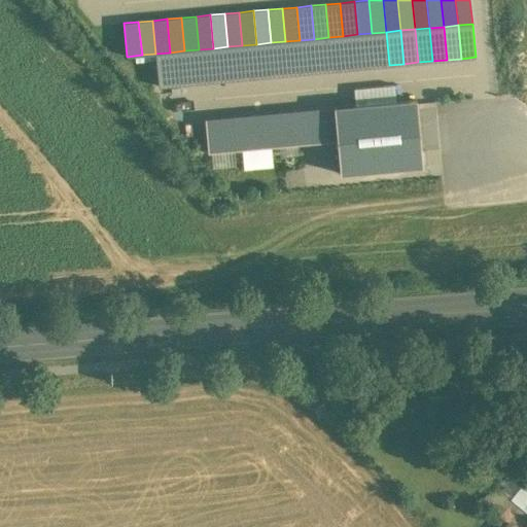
[(372,33),(375,66),(389,65),(386,32),(372,33)]
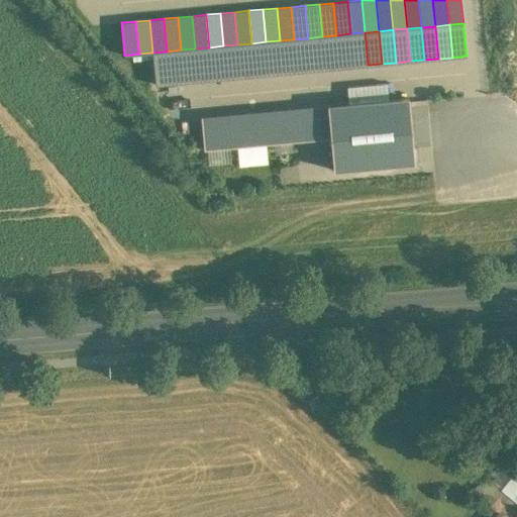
[(368,65),(365,32),(350,33),(353,67),(368,65)]
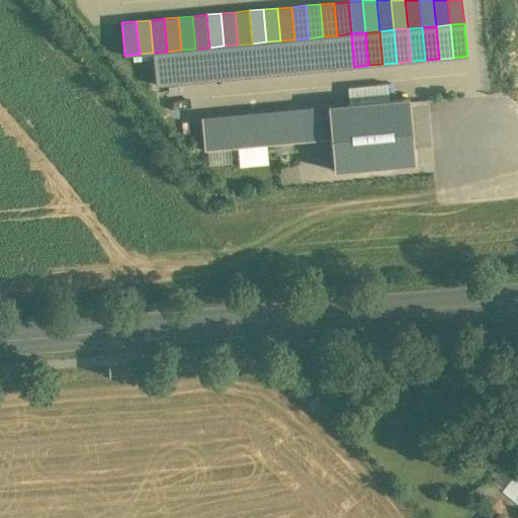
[(337,35),(340,68),(354,67),(351,33),(337,35)]
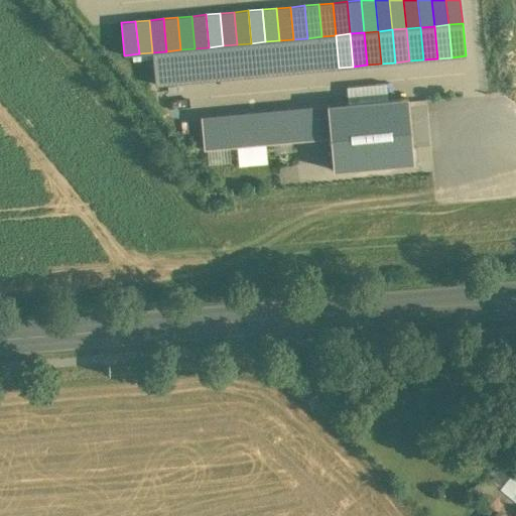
[(339,68),(336,35),(321,36),(325,69),(339,68)]
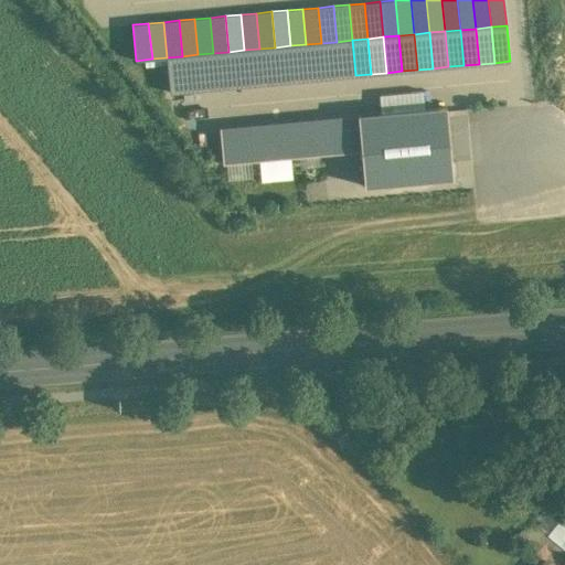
[(355,75),(352,40),(337,42),(340,76),(355,75)]
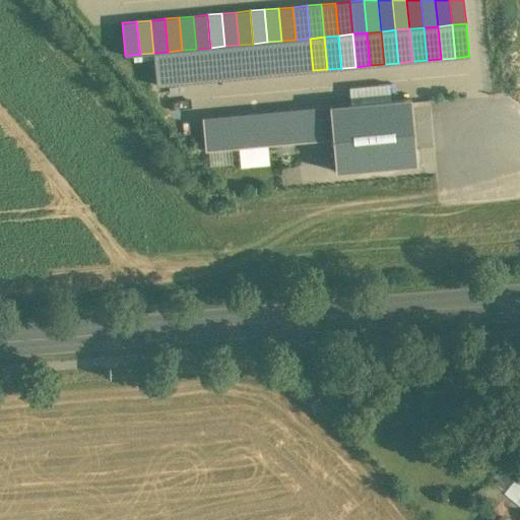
[(296,40),(299,72),(313,70),(310,39),(296,40)]
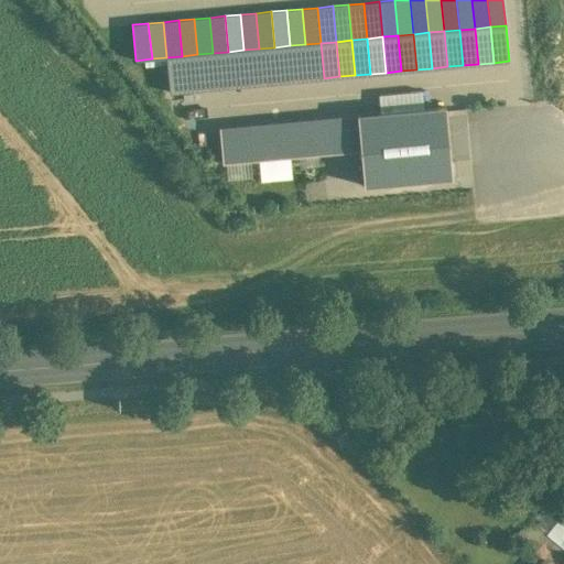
[(324,78),(321,43),(305,44),(308,79),(324,78)]
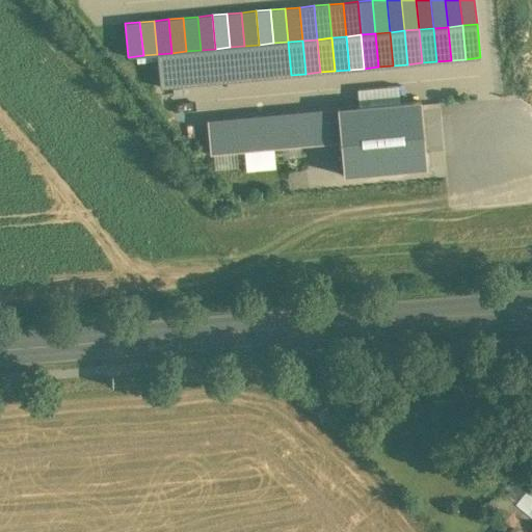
[(273,43),(276,76),(291,75),(288,42),(273,43)]
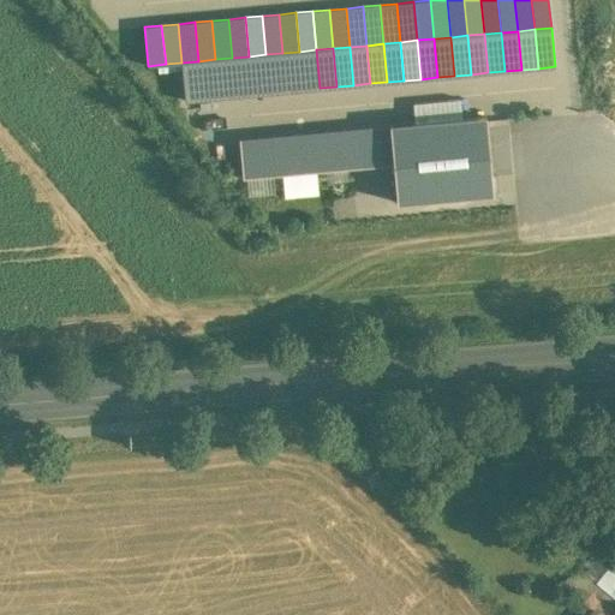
[(320,88),(316,49),(299,52),(304,90),(320,88)]
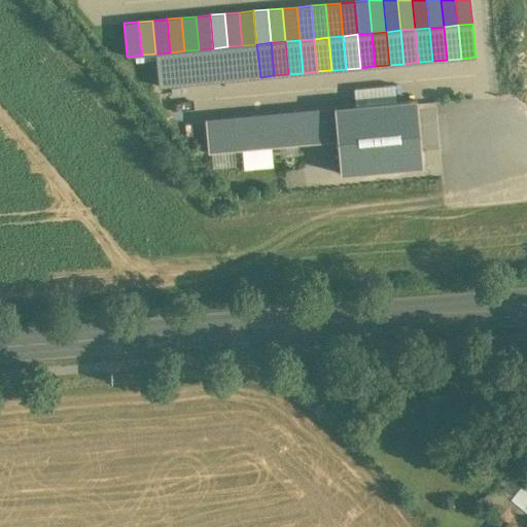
[(242,45),(245,78),(260,77),(256,44),(242,45)]
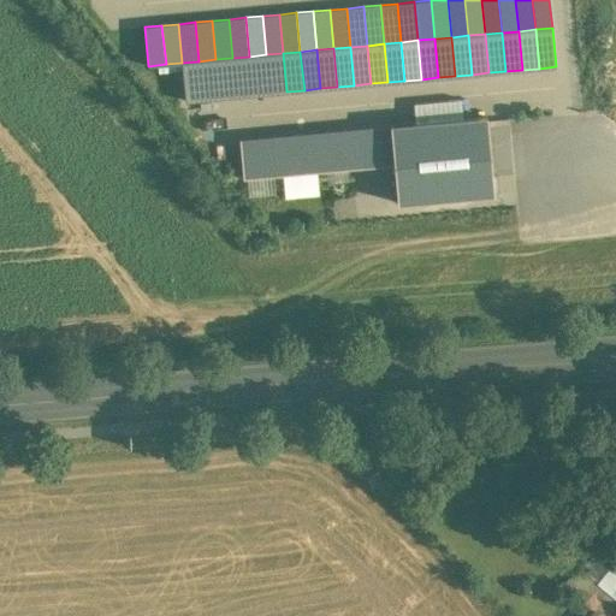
[(286,92),(283,53),(266,54),(270,93),(286,92)]
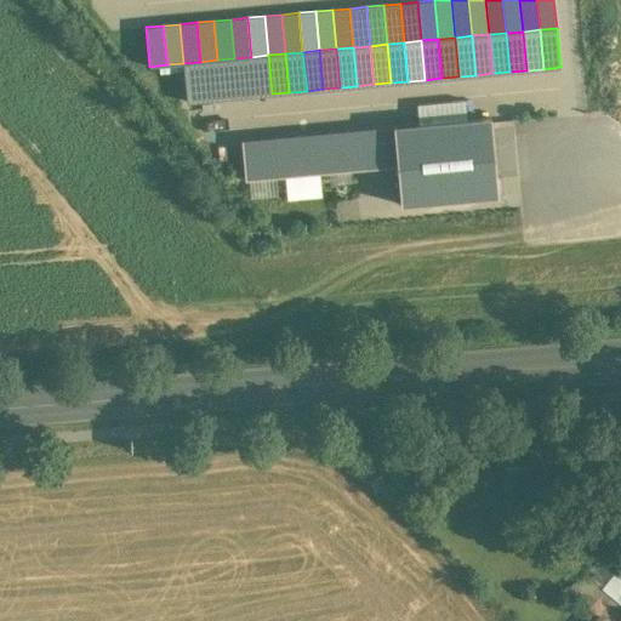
[(251,57),(255,95),(272,93),(268,55),(251,57)]
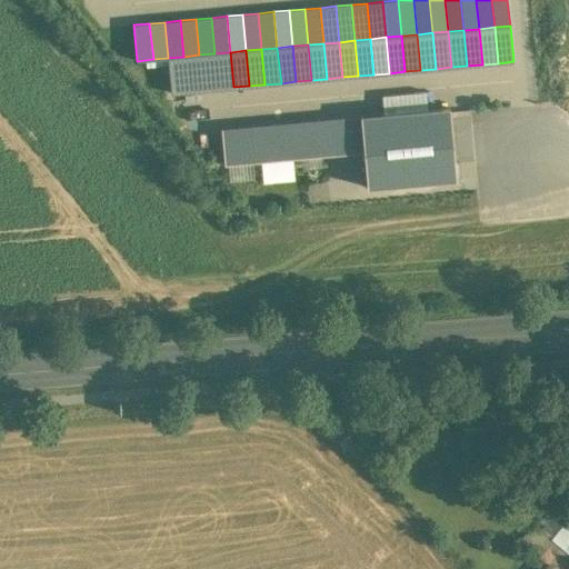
[(233,87),(230,52),(215,53),(218,89),(233,87)]
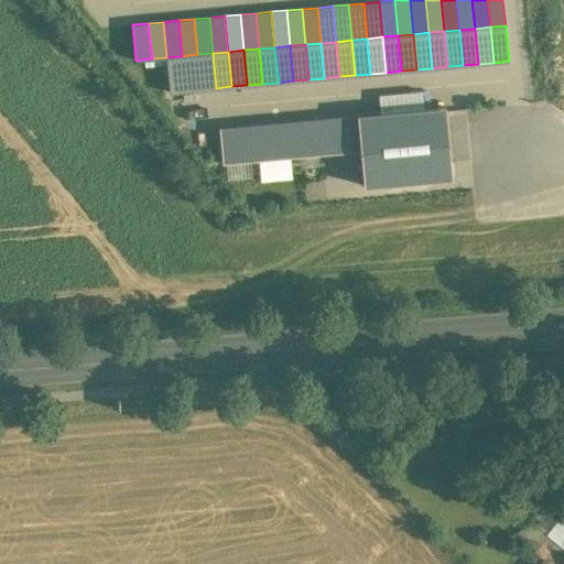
[(216,88),(213,53),(197,54),(201,89),(216,88)]
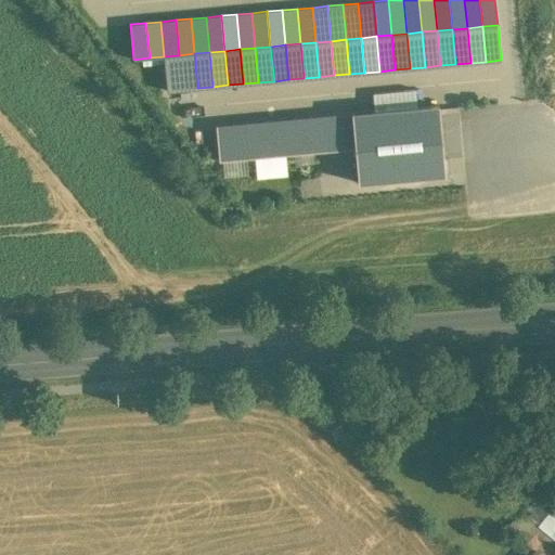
[(179,55),(182,89),(197,88),(194,53),(179,55)]
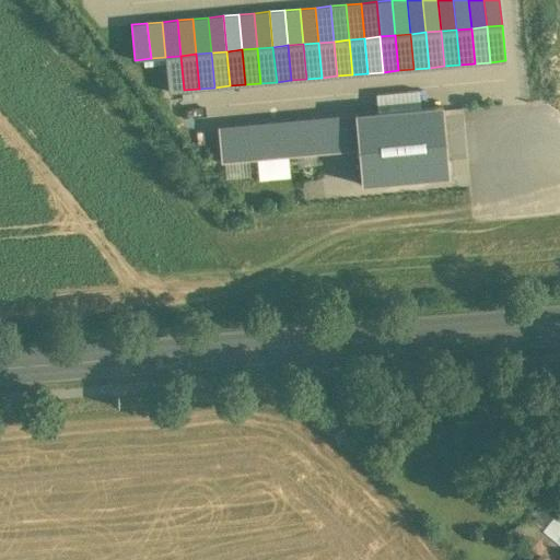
[(184,90),(181,56),(165,57),(168,92),(184,90)]
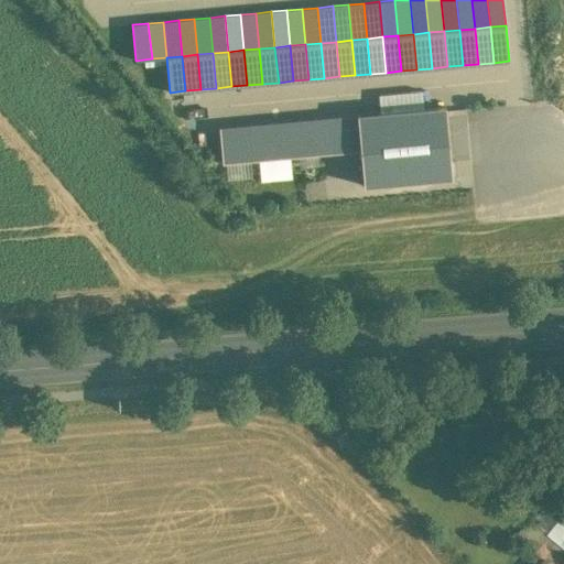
[(361,150),(365,184),(453,176),(446,106),(358,114),(361,150)]
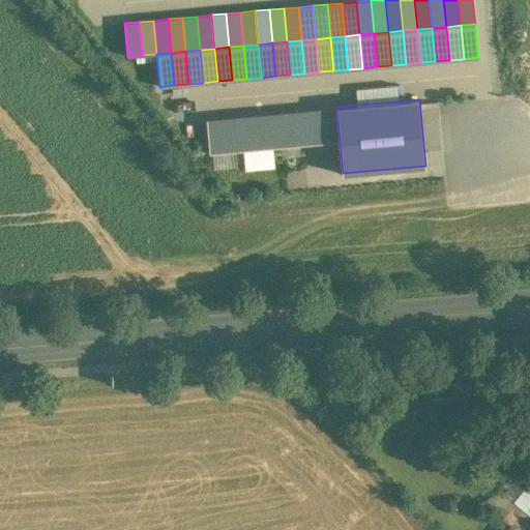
[(340,141),(336,107),(322,109),(325,142),(340,141)]
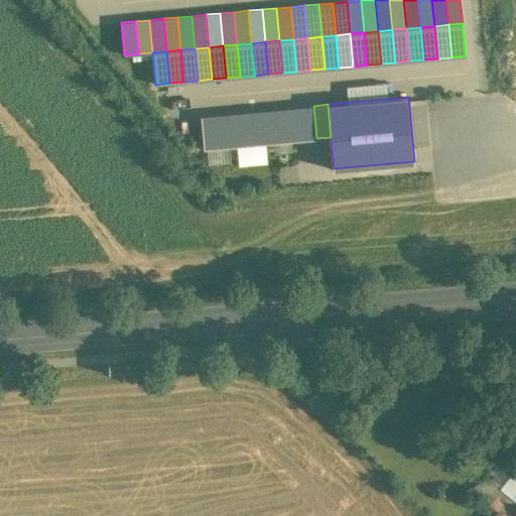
[(316,138),(313,106),(299,107),(302,139),(316,138)]
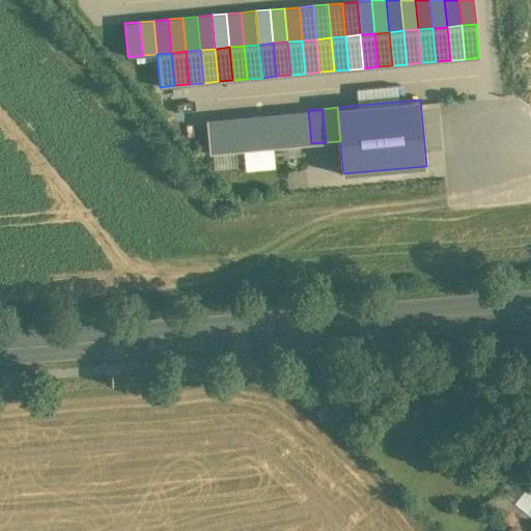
[(294,111),(297,145),(311,143),(308,110),(294,111)]
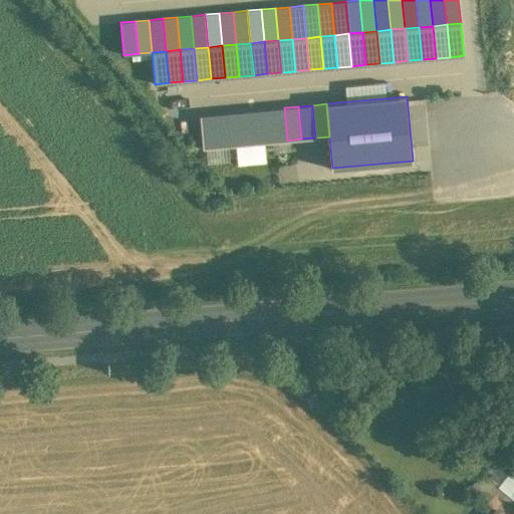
[(287,141),(284,107),(270,109),(273,142),(287,141)]
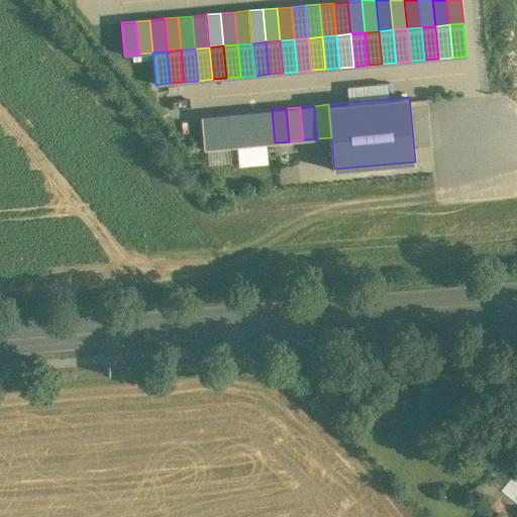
[(257,111),(261,143),(275,142),(272,110),(257,111)]
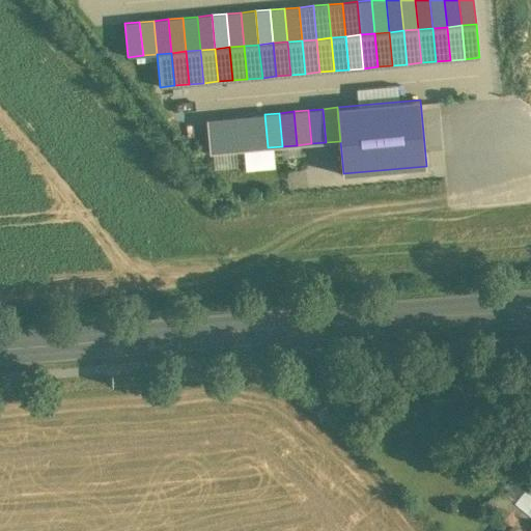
[(268,147),(264,114),(250,115),(253,149),(268,147)]
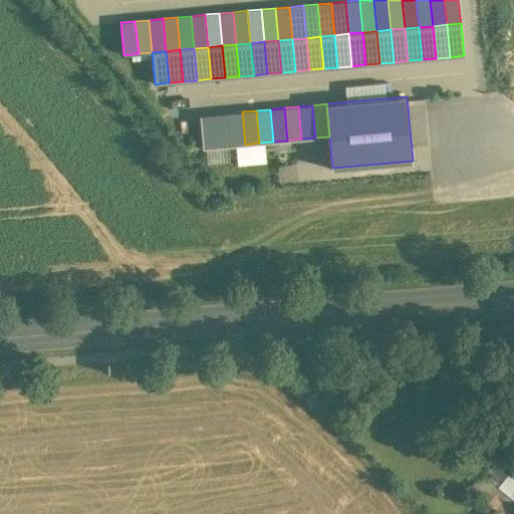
[(228,113),(231,146),(245,145),(242,111),(228,113)]
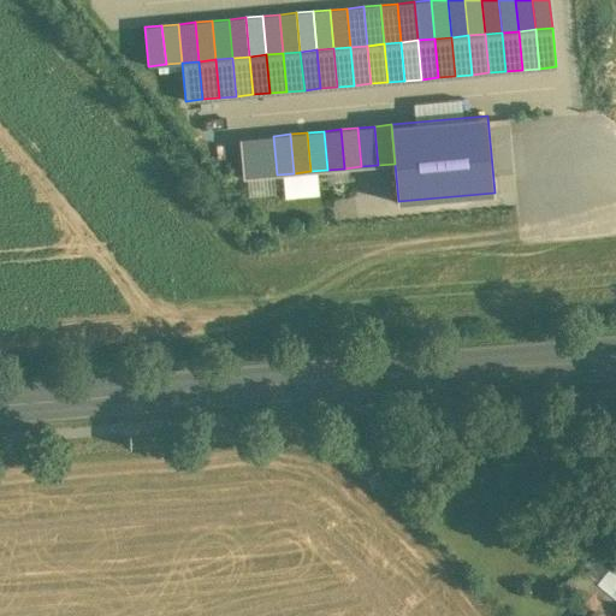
[(277,175),(273,136),(256,137),(260,176),(277,175)]
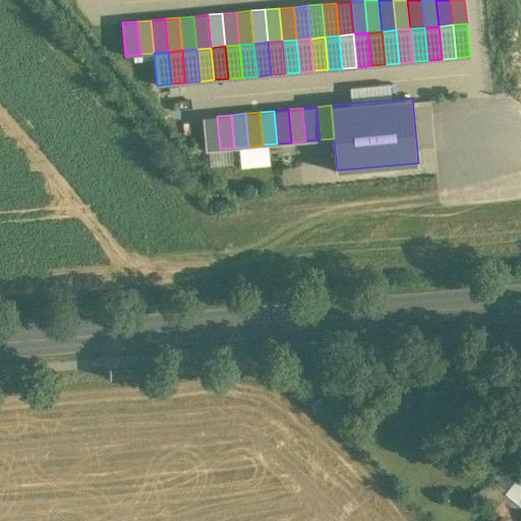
[(203,117),(206,151),(220,149),(217,116),(203,117)]
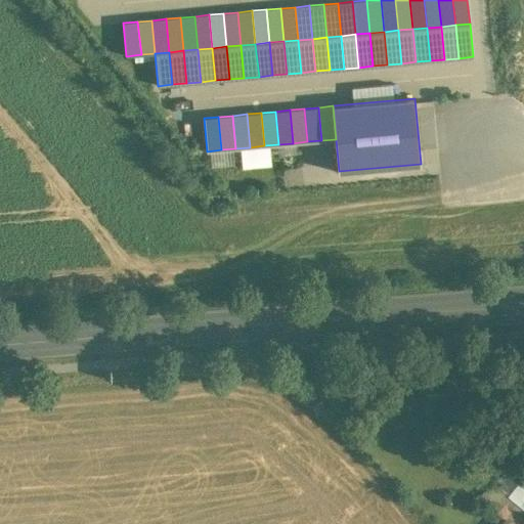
[(523,471),(513,463),(494,485),(509,496),(521,483),(523,478),(523,471)]
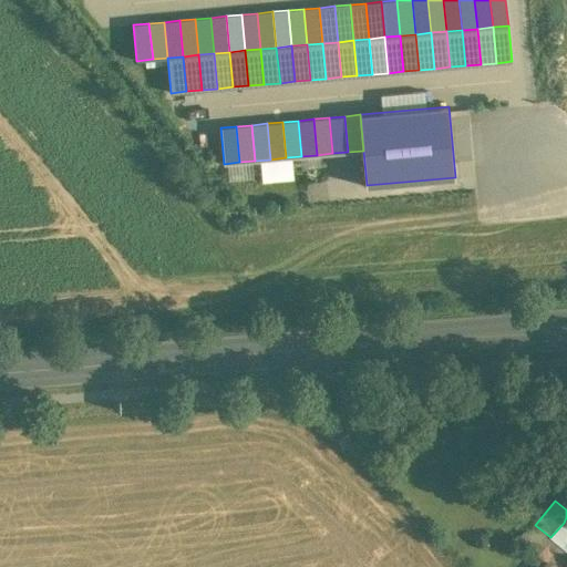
[(535,525),(533,523),(517,538),(539,556),(540,554),(547,559),(554,566),(563,566),(566,563),(566,550),(550,537),(535,525)]
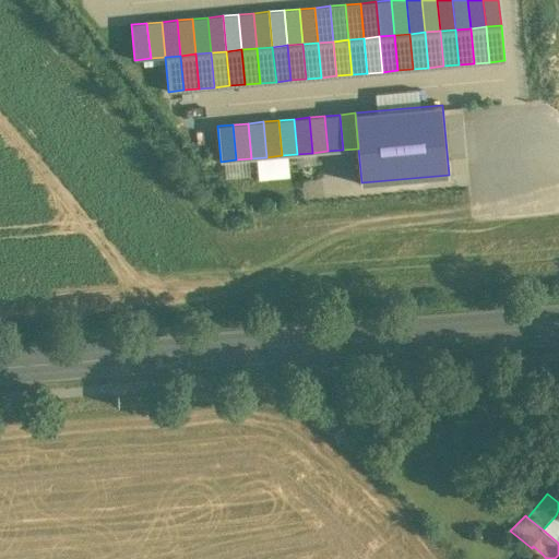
[(558,518),(556,515),(543,530),(558,543),(558,518)]
